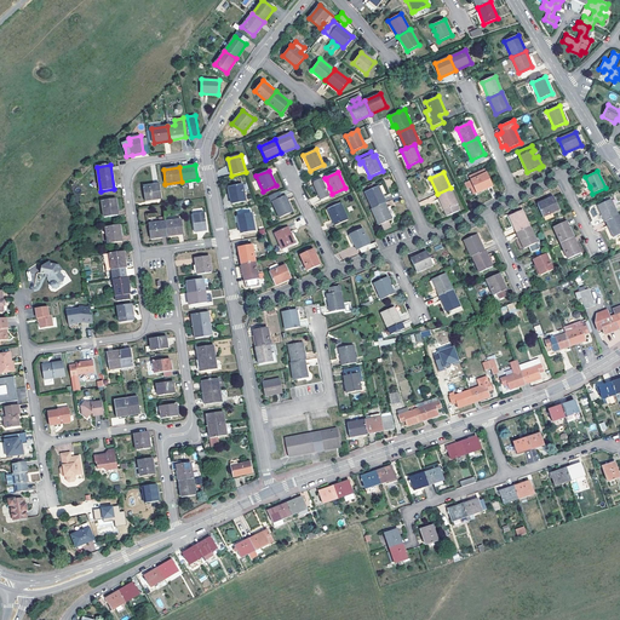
[(471,181),(477,194),(493,187),(486,173),(471,181)]
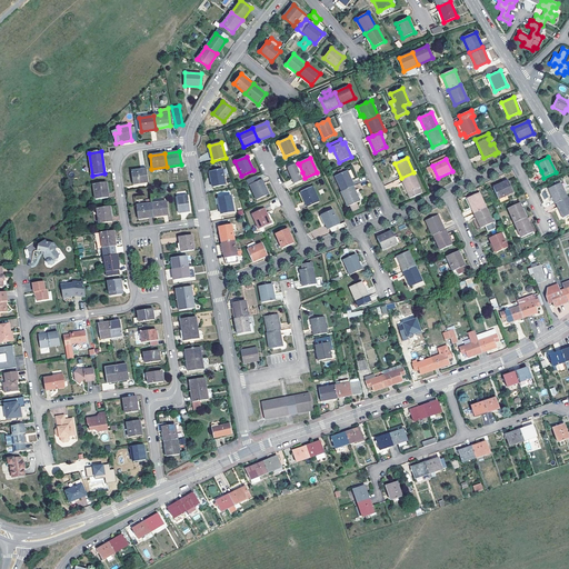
[(302,172),(299,165),(296,166),(296,165),(288,168),(288,169),(295,185),(302,181),(299,173),(302,172)]
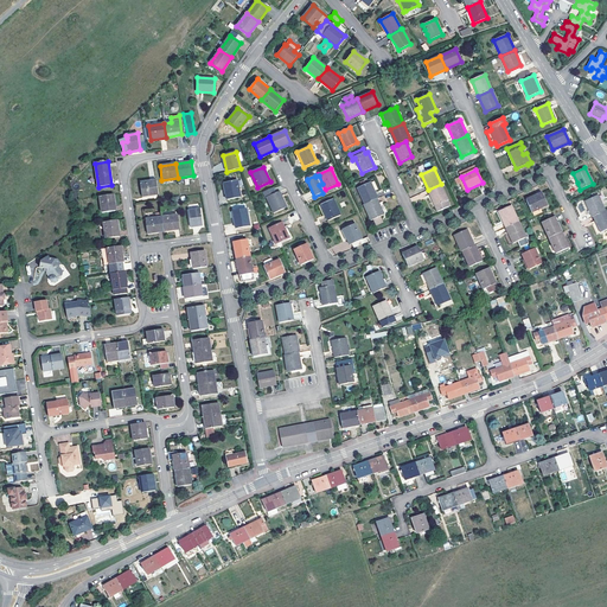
[(158,195),(157,180),(140,183),(142,197),(158,195)]
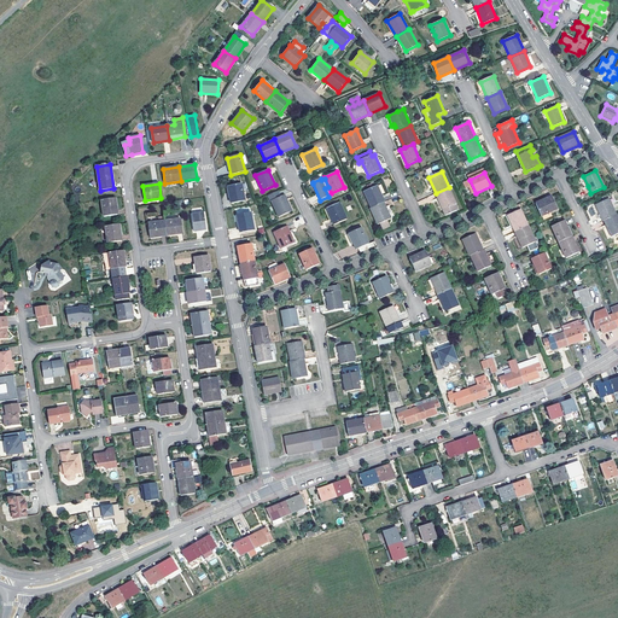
[(245,200),(242,184),(228,187),(231,203),(245,200)]
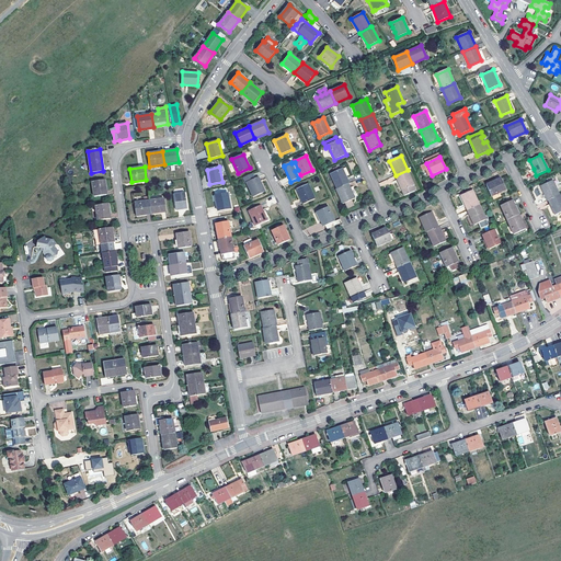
[(331,174),(336,189),(348,184),(350,183),(342,169),(331,174)]
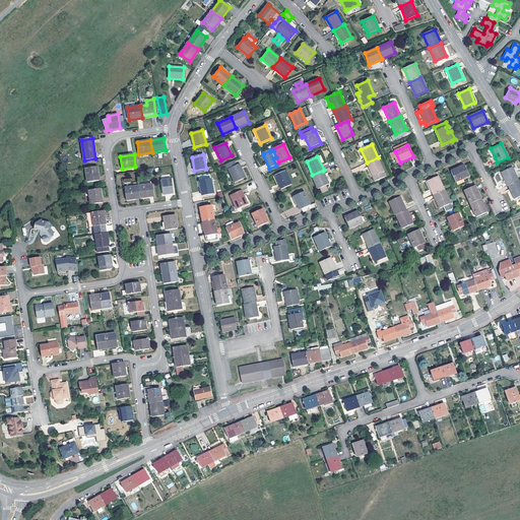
[(378,157),(367,163),(375,181),(384,177),(383,173),(384,172),(378,157)]
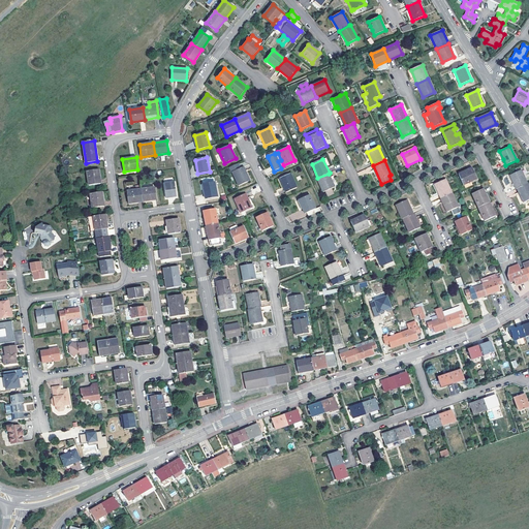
[(250,180),(244,166),(241,168),(232,172),(239,186),(250,180)]
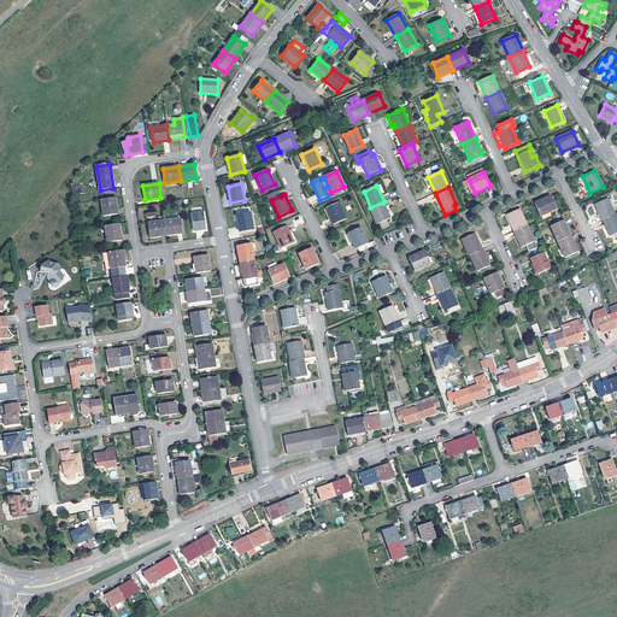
[(417,201),(419,205),(435,198),(433,194),(417,201)]
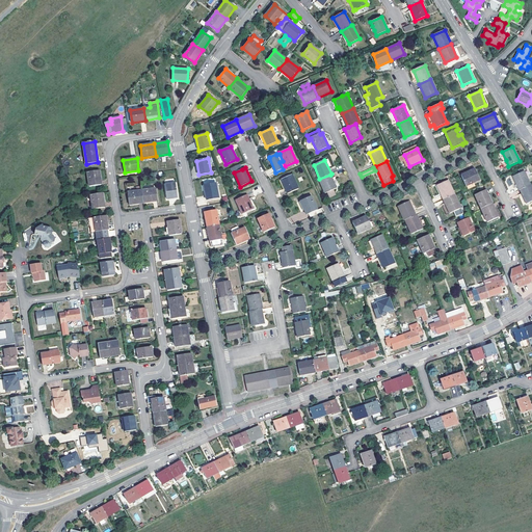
[(479,180),(474,169),(461,175),(467,186),(479,180)]
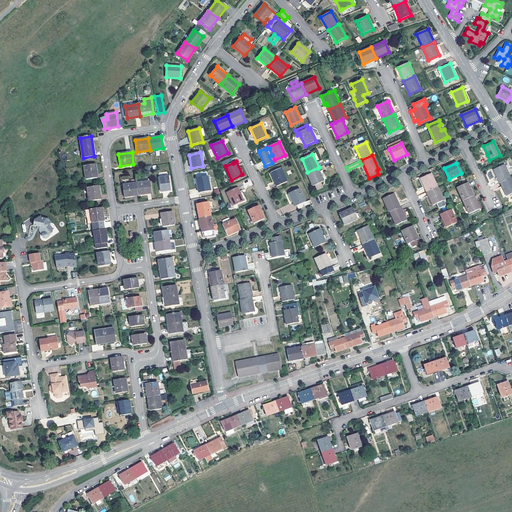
[(97,177),(95,164),(84,165),(86,179),(97,177)]
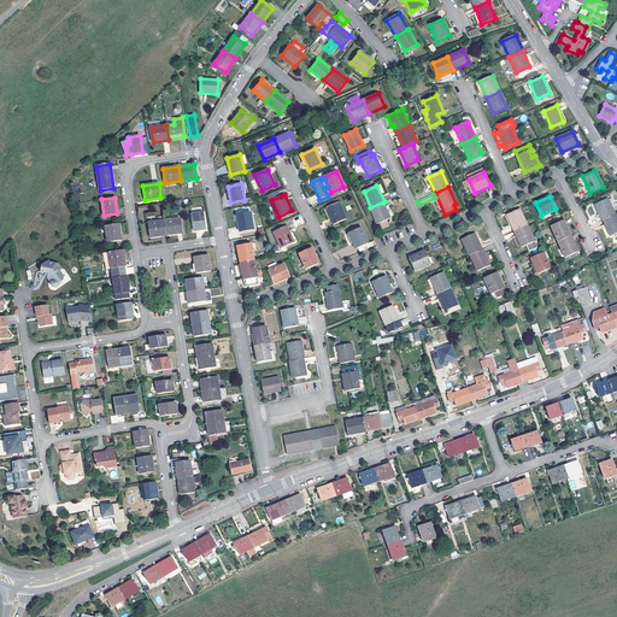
[(603,221),(615,215),(607,199),(594,205),(601,221),(603,221)]
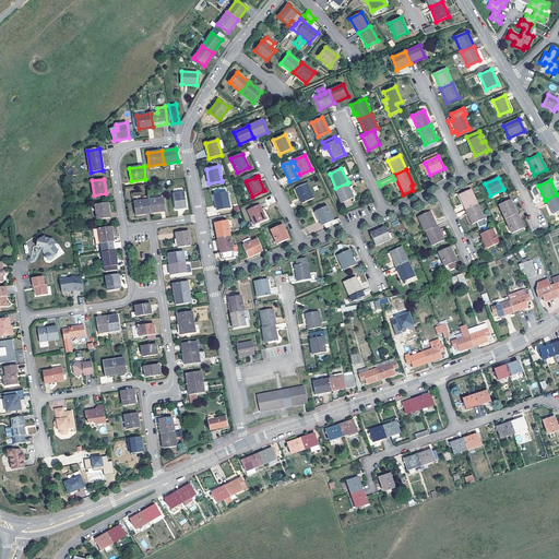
[(313,198),(307,183),(296,189),(298,193),(301,203),(313,198)]
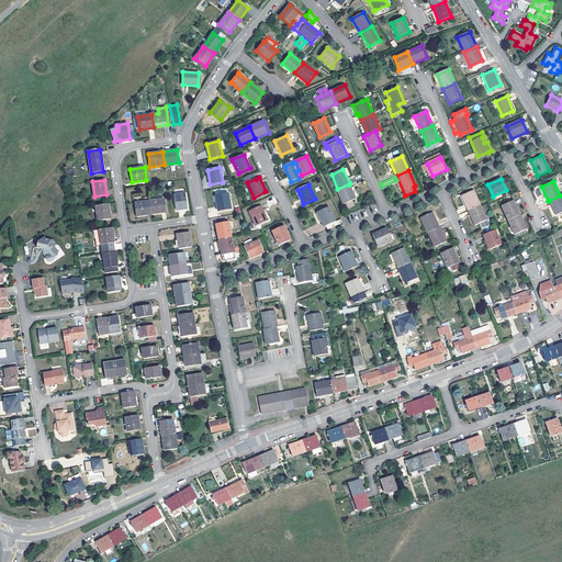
[(337,189),(344,204),(346,203),(353,200),(356,199),(350,188),(349,184),(337,189)]
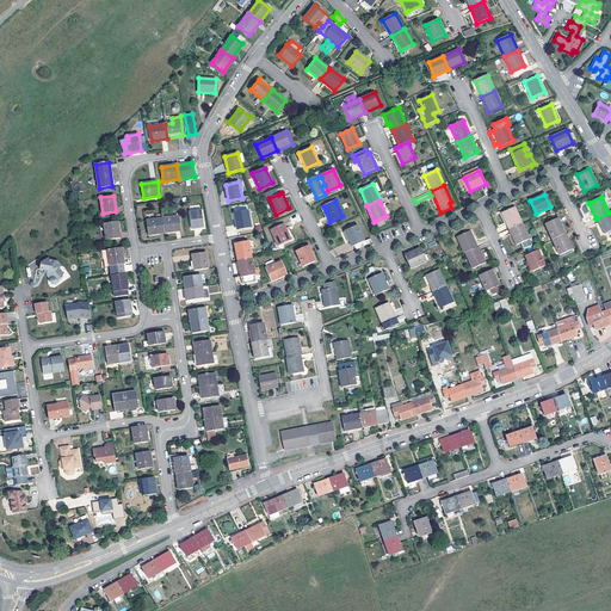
[(508,229),(522,223),(514,208),(501,214),(508,229)]
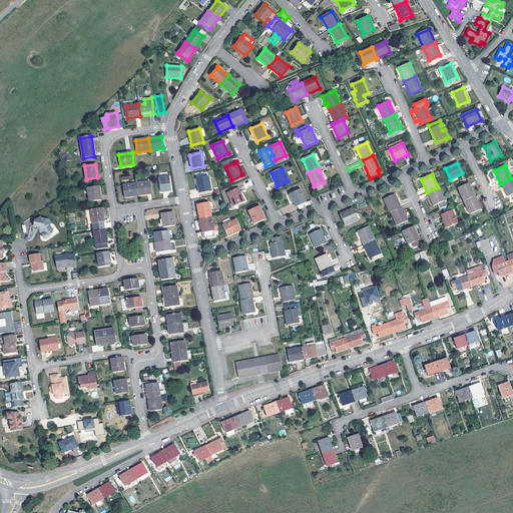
[(171,190),(169,176),(159,178),(161,191),(171,190)]
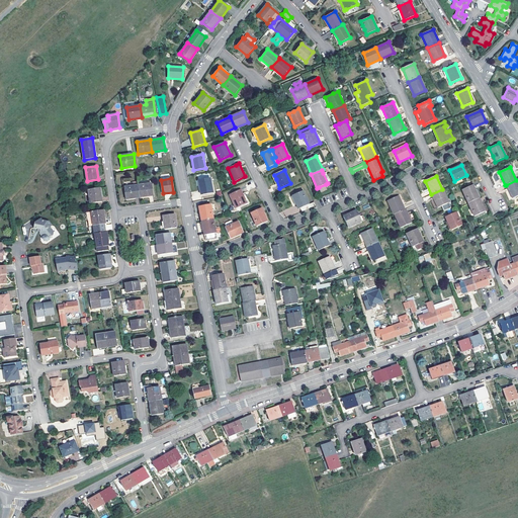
[(212,192),(210,178),(198,181),(201,194),(212,192)]
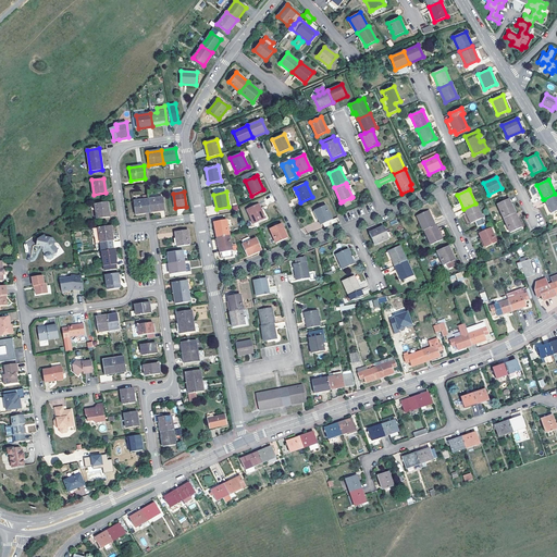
[(555,194),(544,199),(551,213),(556,210),(556,196),(556,194),(555,194)]
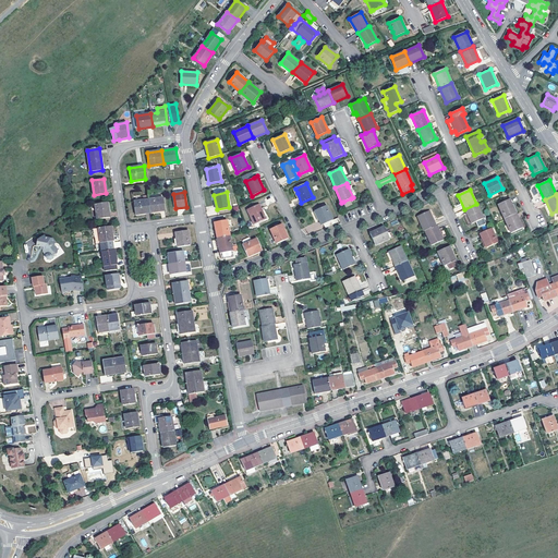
[(148,199),(149,213),(165,210),(162,197),(148,199)]
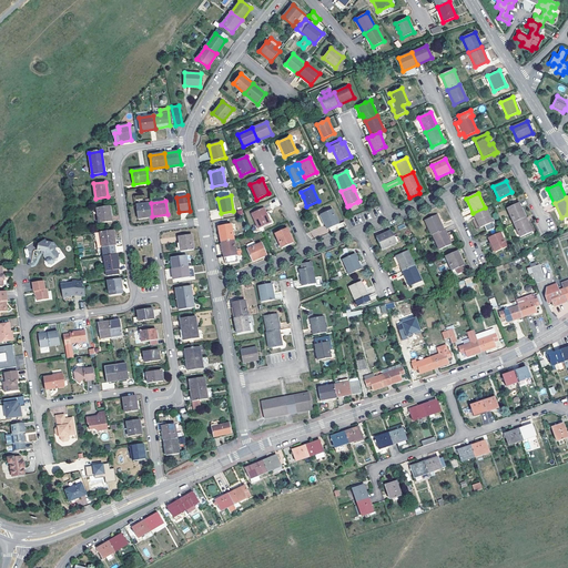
[(357,202),(350,205),(353,212),(359,209),(357,202)]
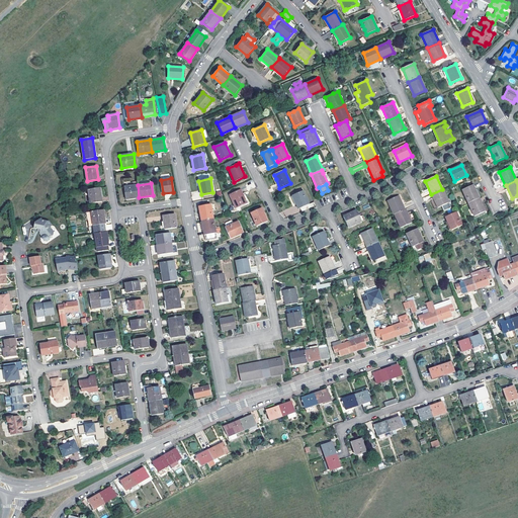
[(139,197),(138,185),(124,187),(125,199),(139,197)]
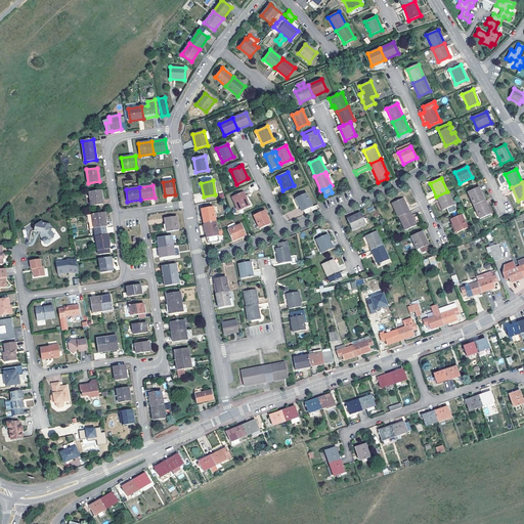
[(484,201),(478,187),(467,192),(474,206),(484,201)]
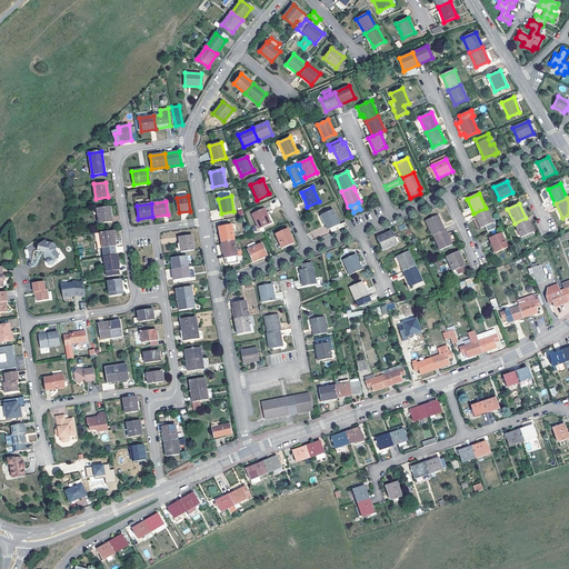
[(109,206),(97,208),(99,223),(111,221),(109,206)]
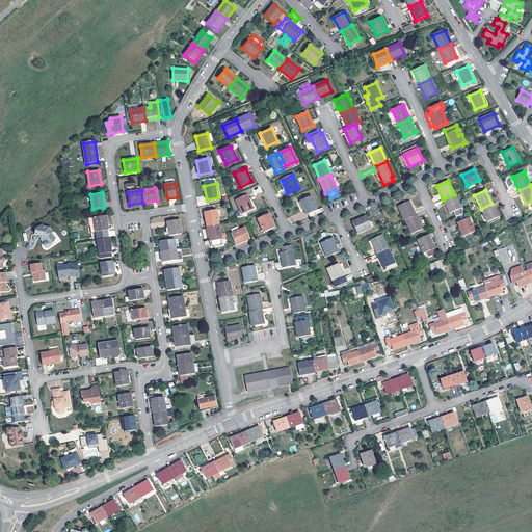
[(300,202),(311,196),(310,193),(296,200),(297,203),(300,202)]
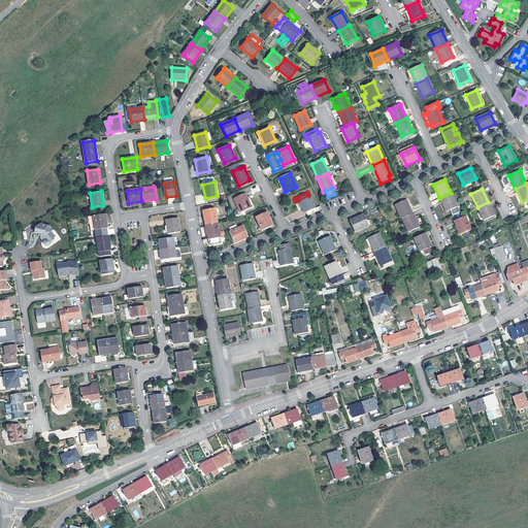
[(451,193),(439,198),(446,211),(457,206),(451,193)]
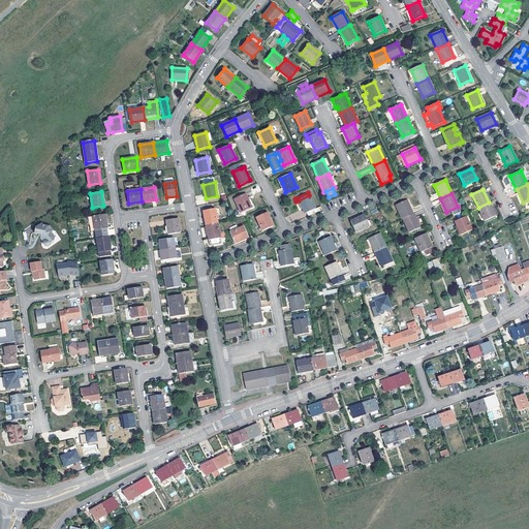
[(252,208),(246,194),(235,199),(241,213),(252,208)]
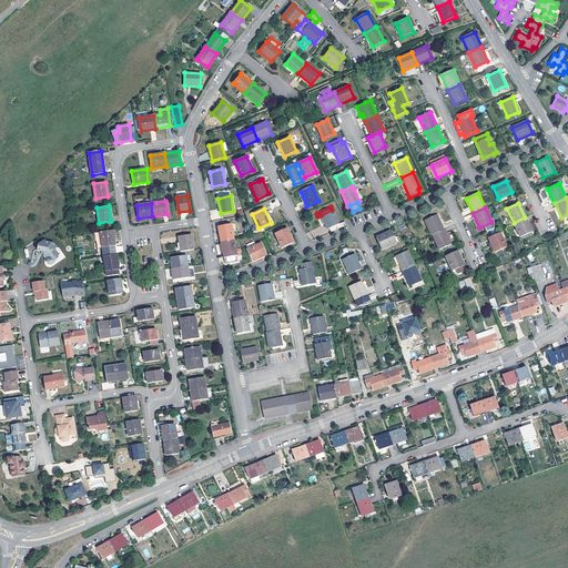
[(338,223),(332,210),(321,215),(327,229),(330,227),(331,232),(346,225),(344,221),(338,223)]
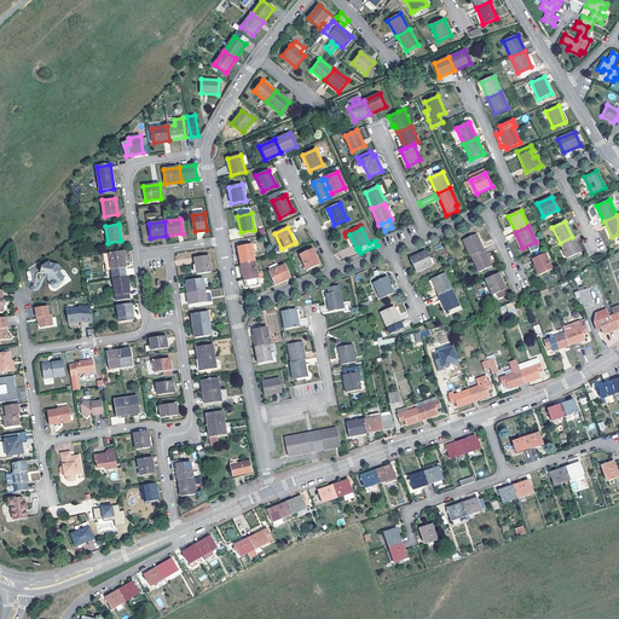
[(470,256),(482,250),(475,235),(463,241),(470,256)]
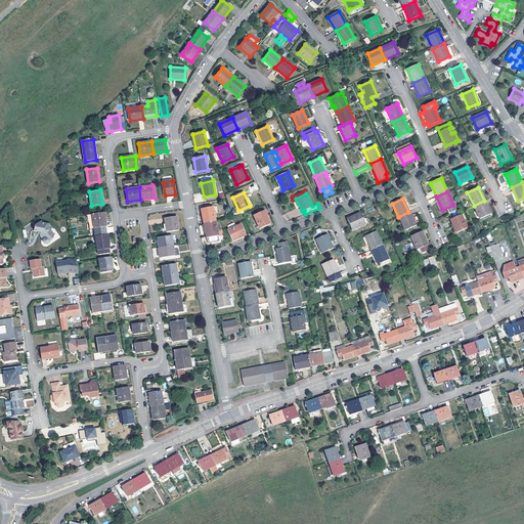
[(484,201),(474,206),(479,219),(490,214),(484,201)]
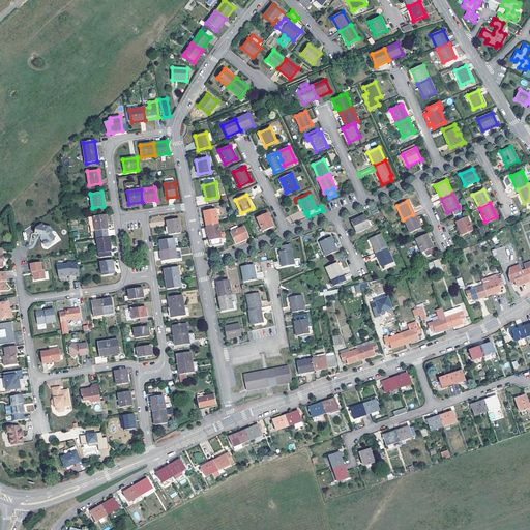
[(206,226),(218,224),(215,209),(204,211),(206,226)]
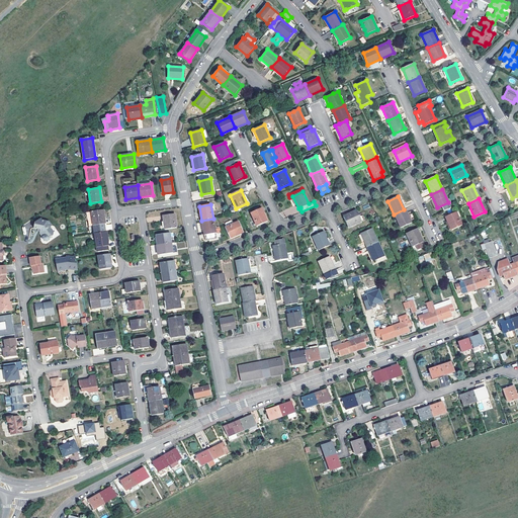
[(267,222),(261,208),(251,212),(257,227),(267,222)]
